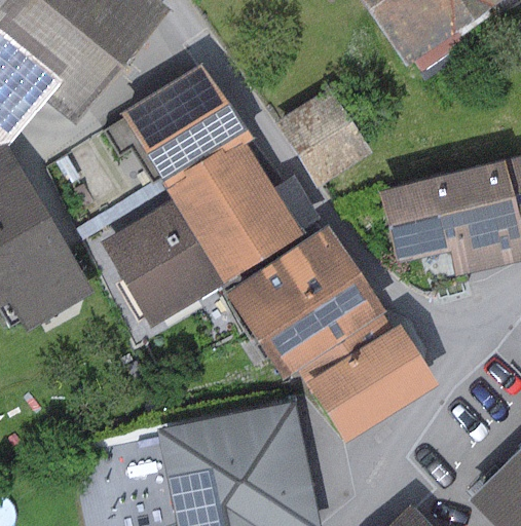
[(0,0),(0,33),(27,0),(0,0)]
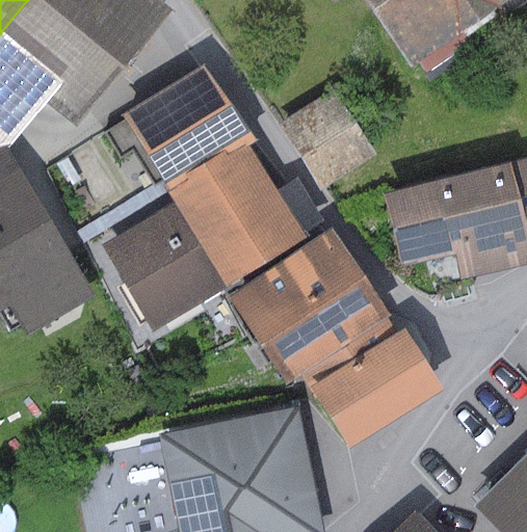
[(27,0),(0,33),(0,60),(76,124),(173,8),(162,0),(27,0)]
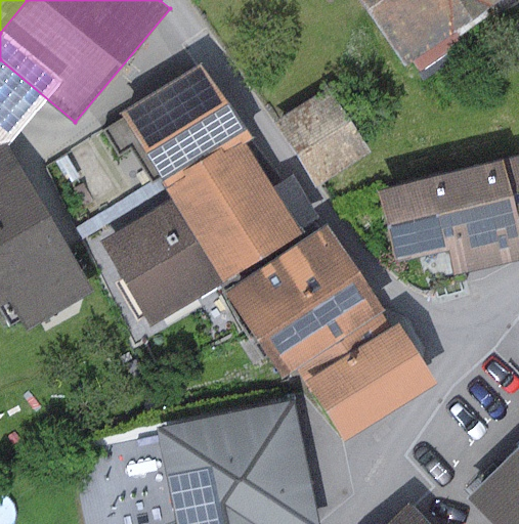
[(376,0),(364,8),(402,63),(493,0),(376,0)]
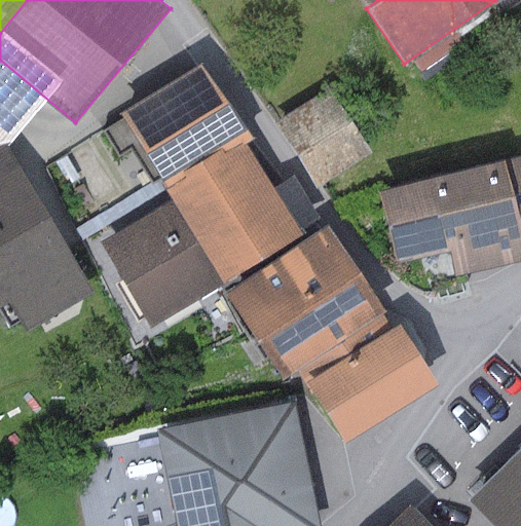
[(121,114),(168,188),(246,141),(250,138),(203,64),(121,114)]
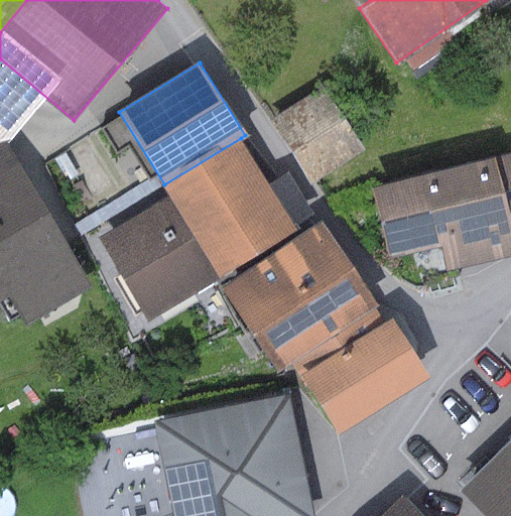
[(325,87),(270,121),(312,185),(367,151),(325,87)]
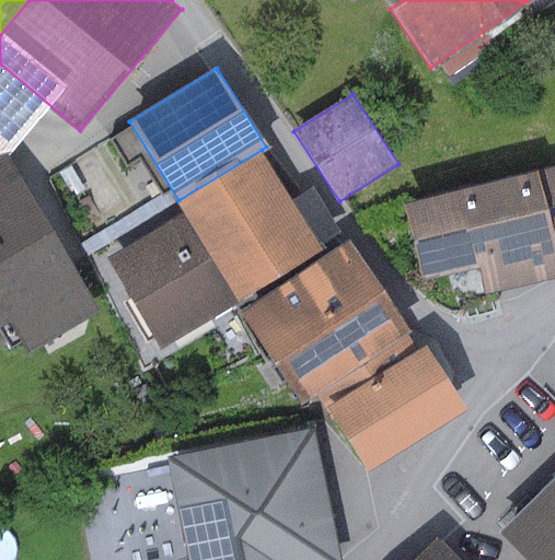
[(0,248),(49,222),(0,133),(0,248)]
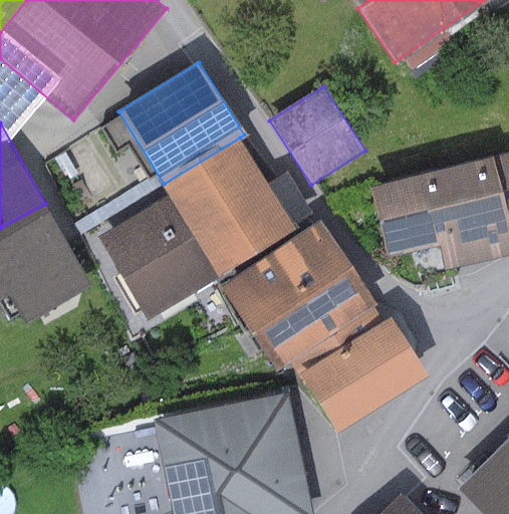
[(240,138),(164,184),(171,196),(220,276),(296,229),(240,138)]
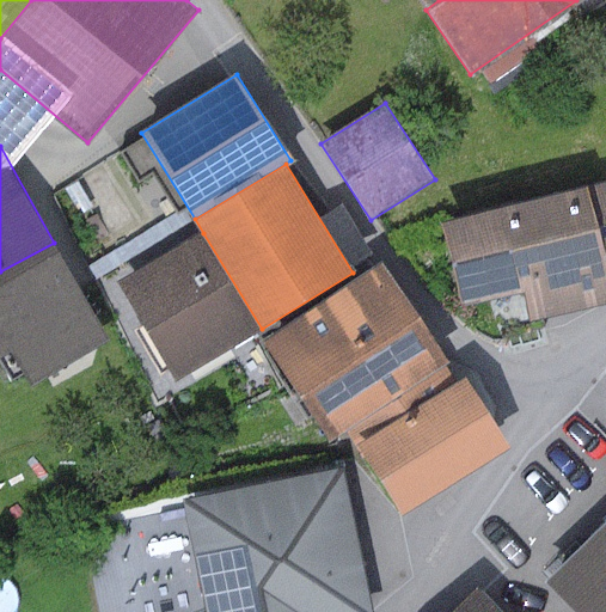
[(605,183),(442,221),(461,305),(522,291),(530,320),(605,303),(605,183)]
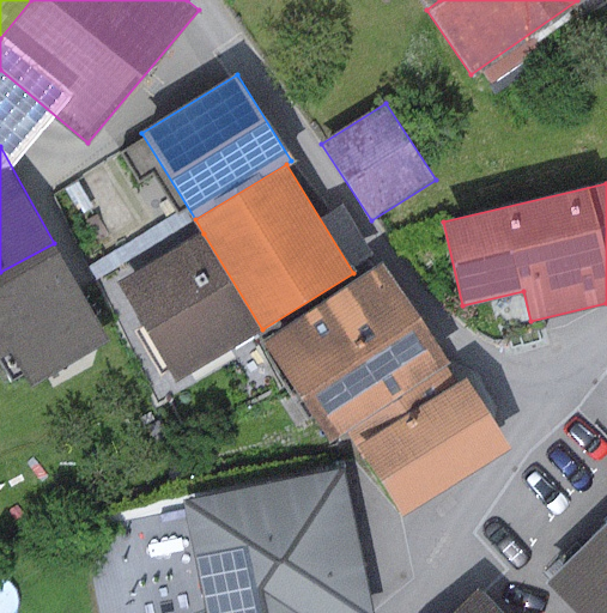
[(204,234),(121,284),(180,380),(262,329),(204,234)]
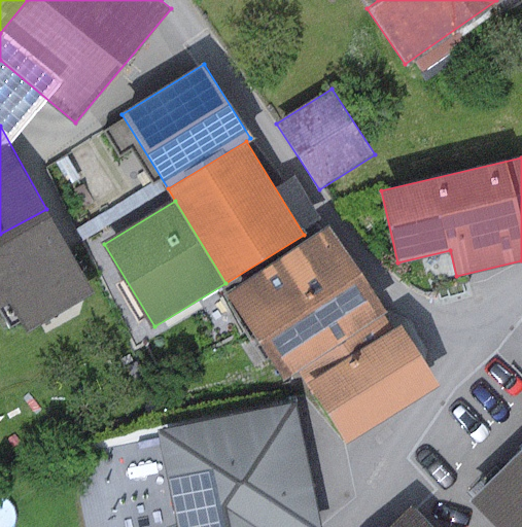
[(46,209),(0,234),(0,307),(10,302),(28,332),(94,295),(46,209)]
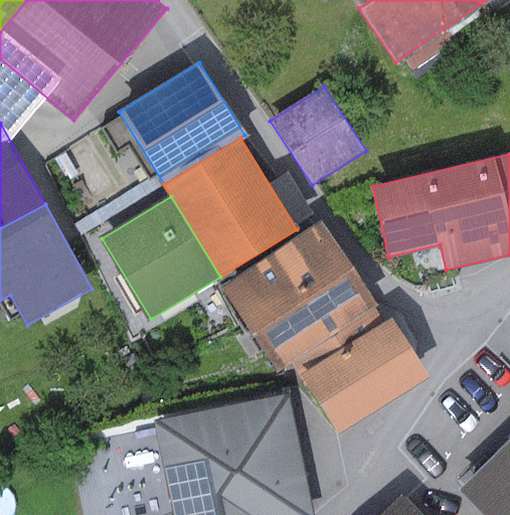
[(322,221),(221,286),(278,371),(292,362),(377,307),(322,221)]
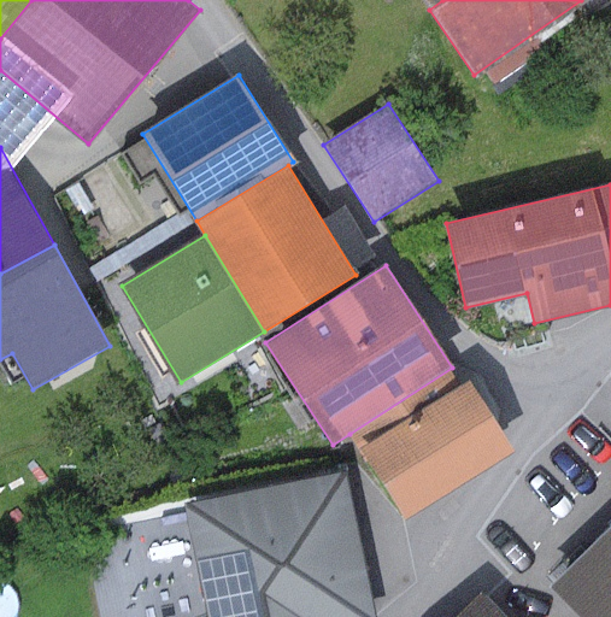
[(452,368),(350,434),(406,519),(515,450),(470,381),(463,385),(452,368)]
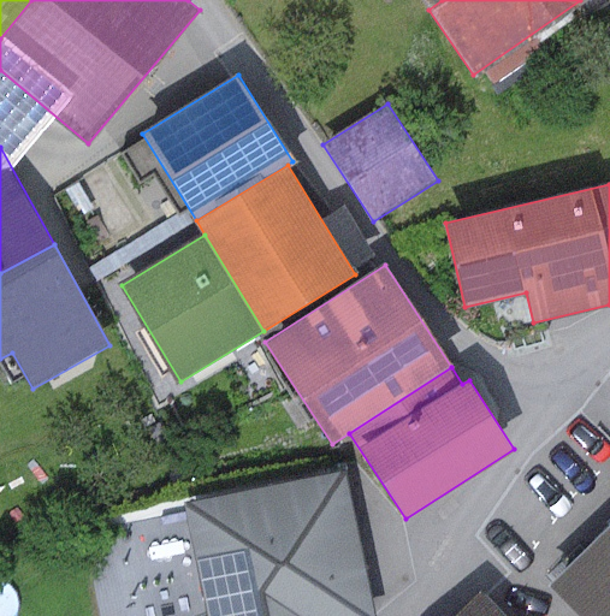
[(201,588),(362,557),(345,471),(184,502),(201,588)]
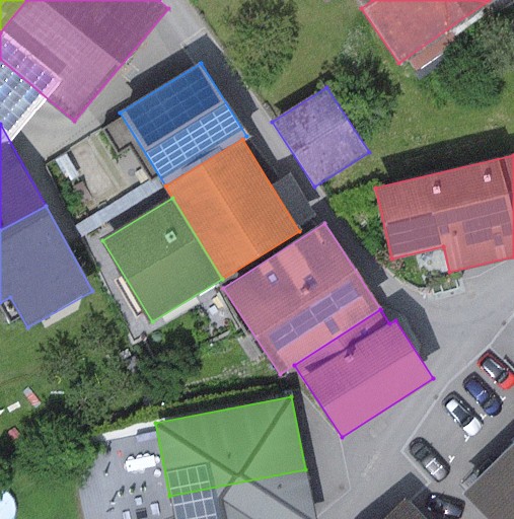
[(513,443),(461,493),(487,518),(513,518),(513,443)]
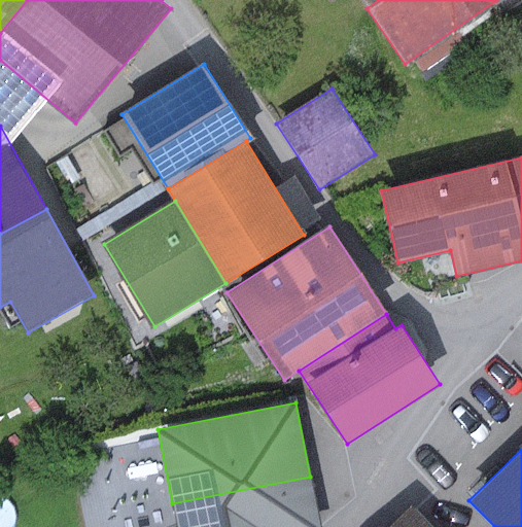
[(320,526),(310,477),(172,503),(176,526),(320,526)]
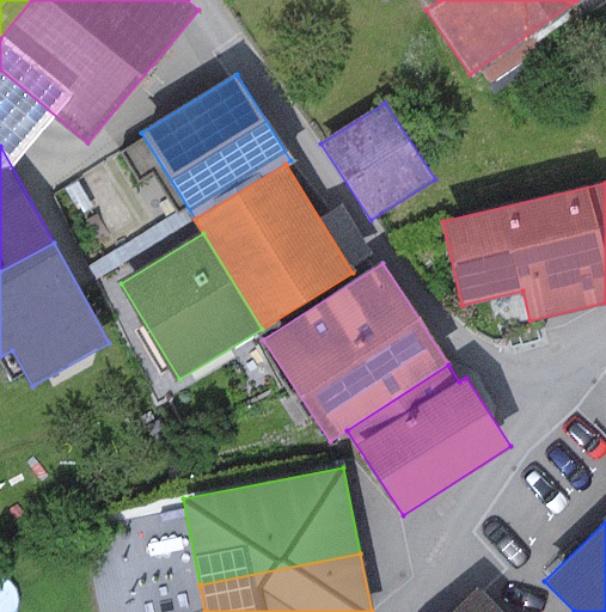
[(501,611),(476,586),(447,611),(501,611)]
